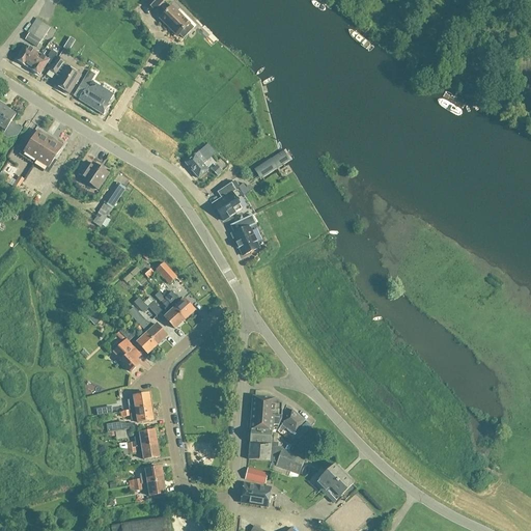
[(147,0),(146,2),(155,10),(164,0),(147,0)]
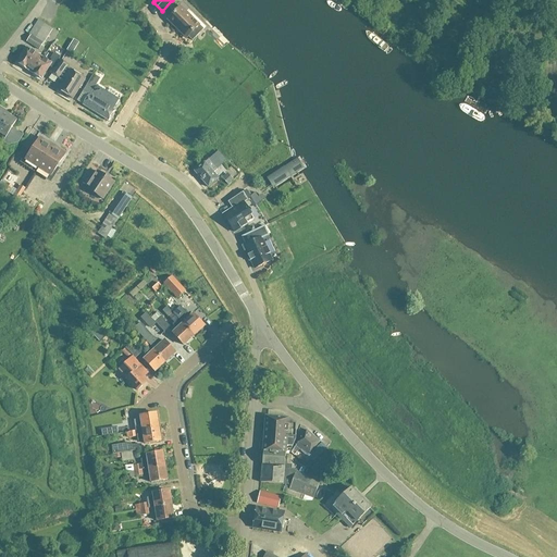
[(202,29),(185,12),(180,7),(168,20),(186,38),(187,36),(192,40),(202,29)]
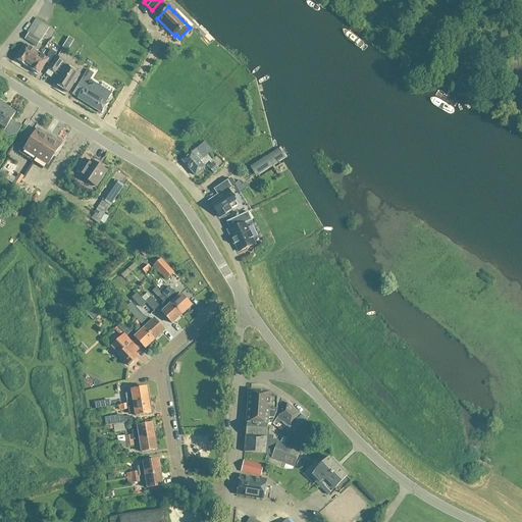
[(33,41),(35,42),(37,39),(40,41),(49,27),(36,18),(27,33),(29,34),(24,39),(32,44),(33,41)]
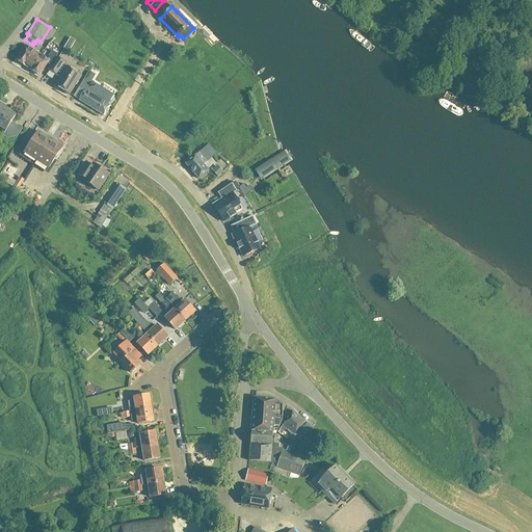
[(31,70),(41,55),(26,46),(17,60),(31,70)]
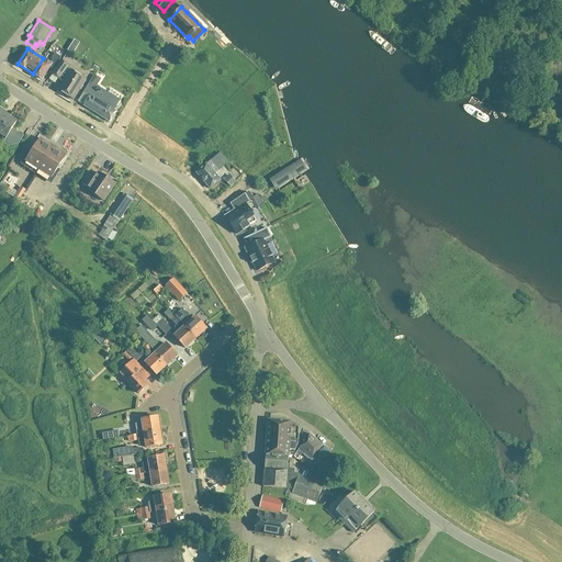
[(43,58),(33,74),(42,79),(49,67),(53,69),(60,57),(55,54),(51,59),(52,60),(51,63),(43,58)]
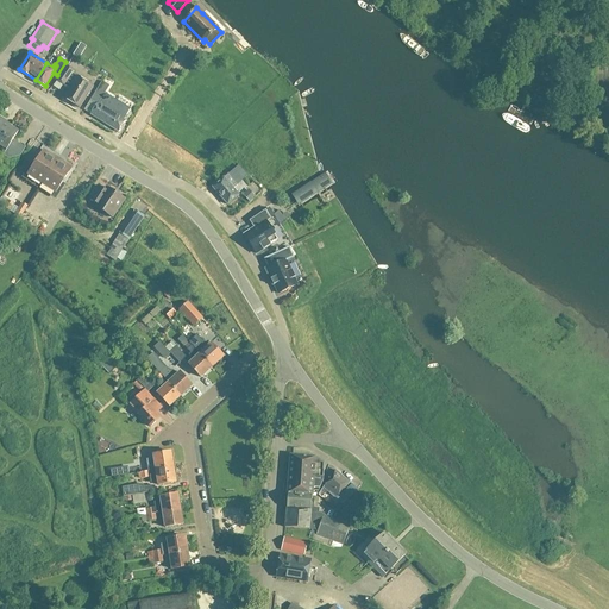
[(62,85),(63,86),(68,89),(63,98),(79,107),(92,86),(76,76),(71,73),(74,70),(67,66),(56,79),(63,83),(62,85)]
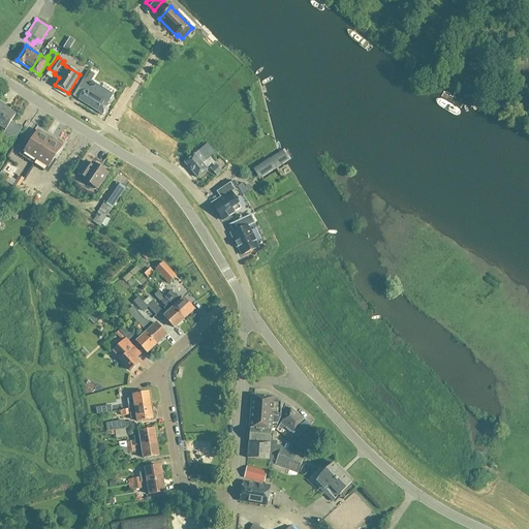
[(89,63),(86,71),(93,74),(97,67),(89,63)]
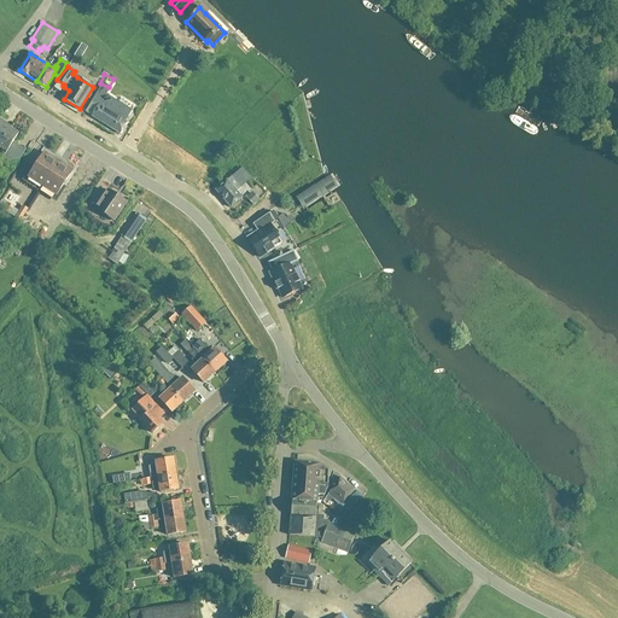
[(101,86),(99,89),(92,100),(98,105),(92,116),(120,133),(126,122),(126,121),(132,110),(126,106),(128,103),(122,99),(120,103),(105,93),(106,89),(101,86)]
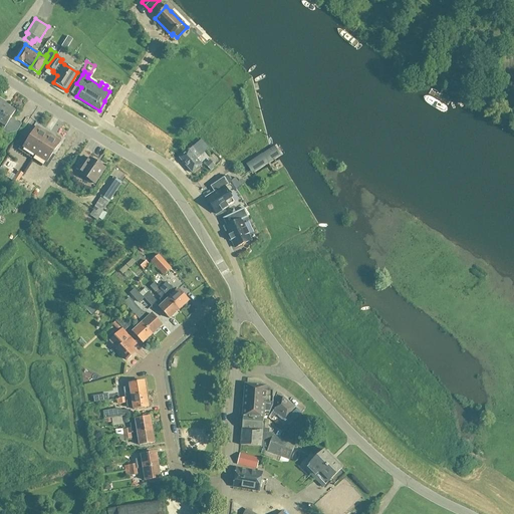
[(0,98),(0,121),(5,125),(15,110),(5,104),(6,102),(0,98)]
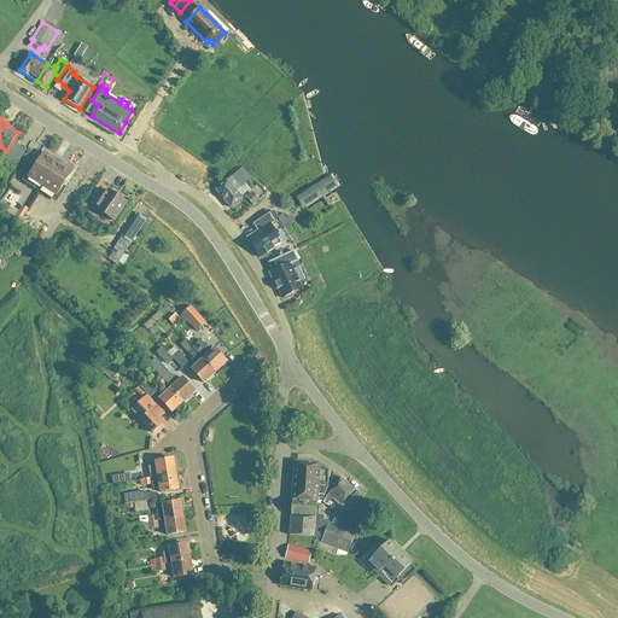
[(42,186),(58,162),(44,152),(28,176),(42,186)]
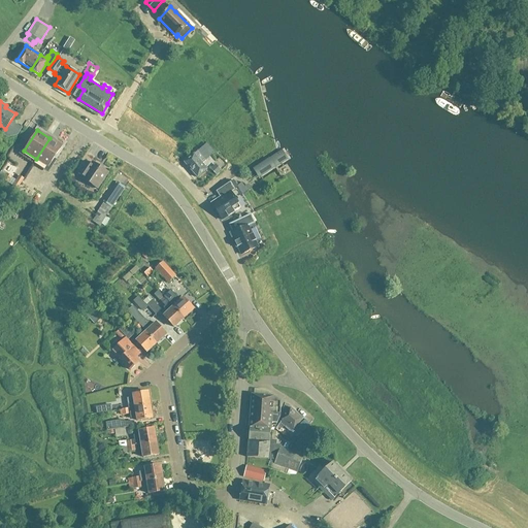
[(50,138),(36,159),(47,166),(62,145),(50,138)]
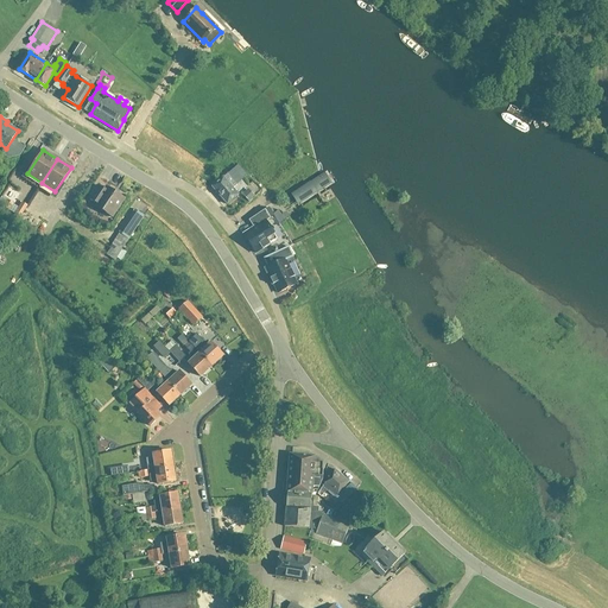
[(297,206),(336,181),(328,169),(316,177),(289,194),(297,206)]
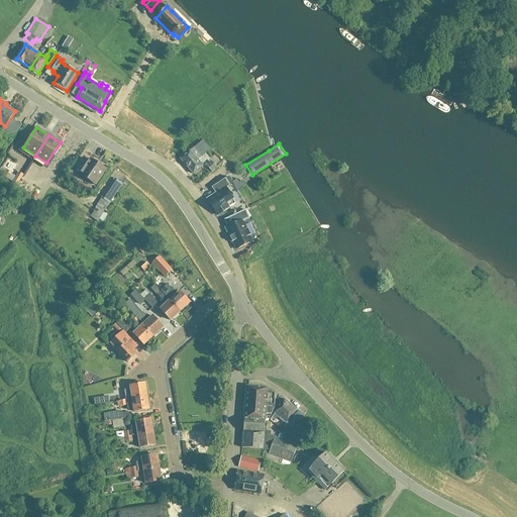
[(189,150),(183,157),(180,159),(193,174),(202,165),(198,160),(201,157),(193,147),(190,150),(189,150)]
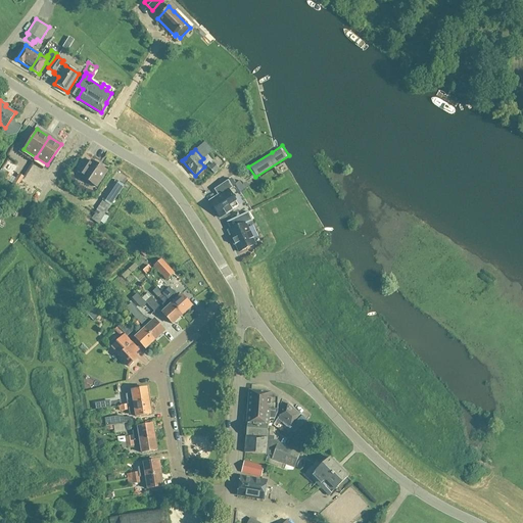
[(89,162),(84,158),(76,171),(82,174),(80,176),(96,187),(107,171),(91,159),(89,162)]
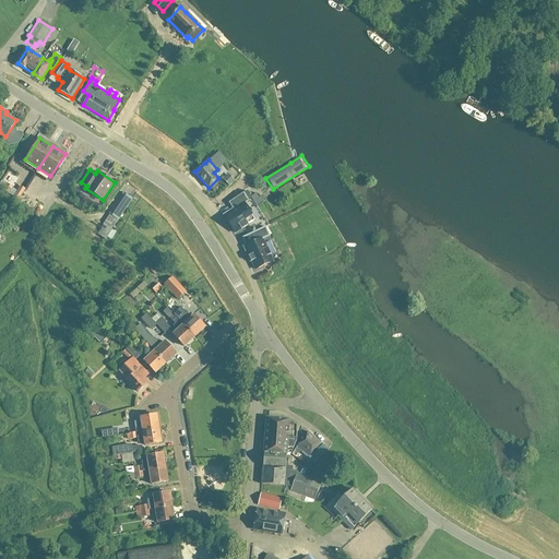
[(109,214),(102,226),(92,221),(87,226),(97,234),(105,239),(132,198),(123,192),(109,213),(109,214)]
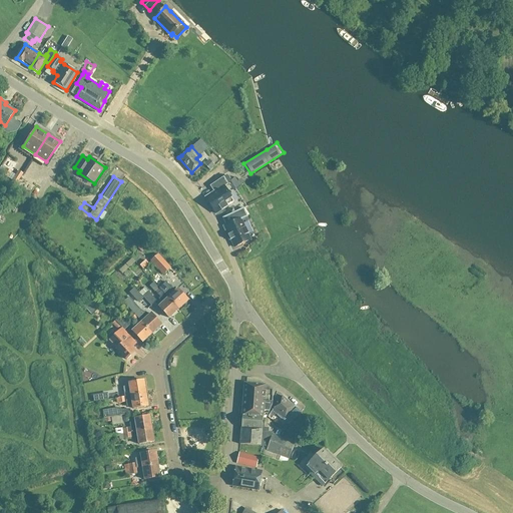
[(235,188),(240,185),(237,180),(234,176),(229,179),(235,188)]
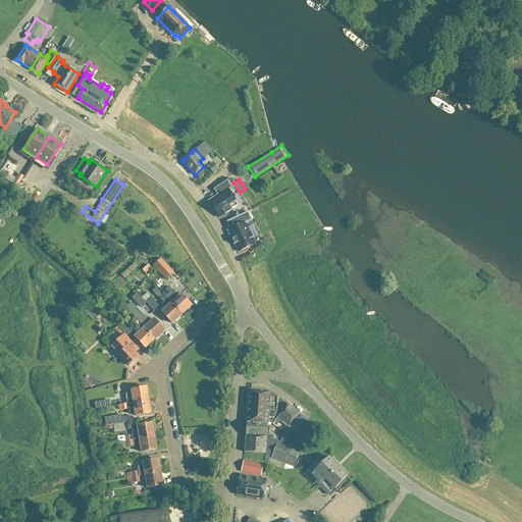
[(230,188),(226,180),(213,190),(217,196),(209,201),(219,217),(238,206),(227,190),(230,188)]
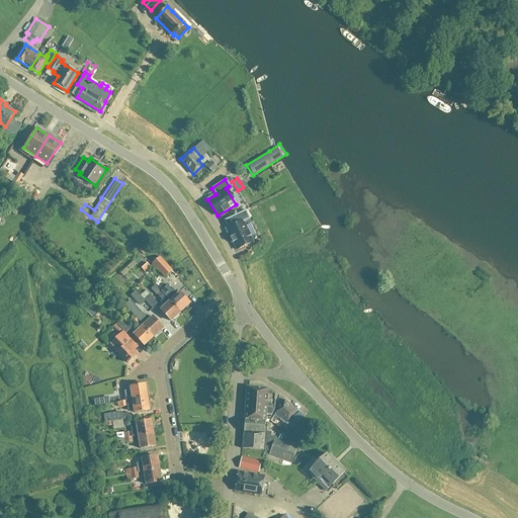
[(231,237),(237,249),(252,242),(243,222),(249,219),(246,210),(233,217),(236,224),(226,229),(230,238),(231,237)]
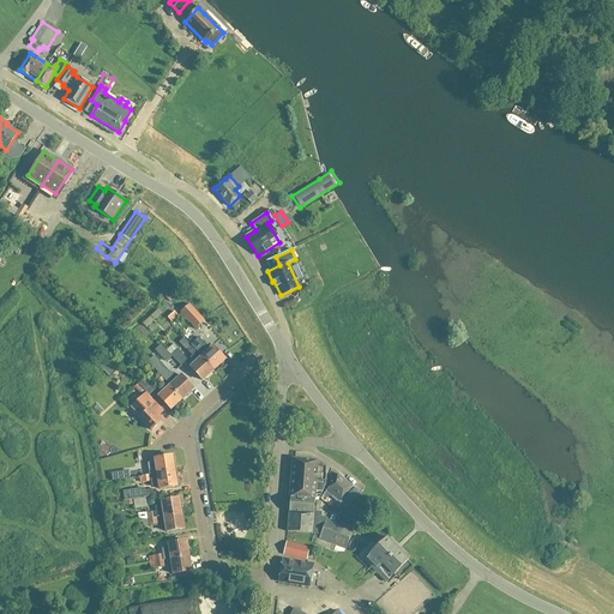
[(196,329),(204,320),(188,304),(180,312),(196,329)]
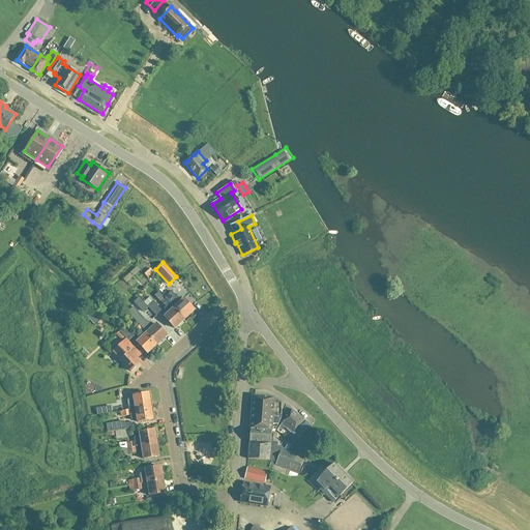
[(133,276),(140,271),(136,266),(128,272),(133,276)]
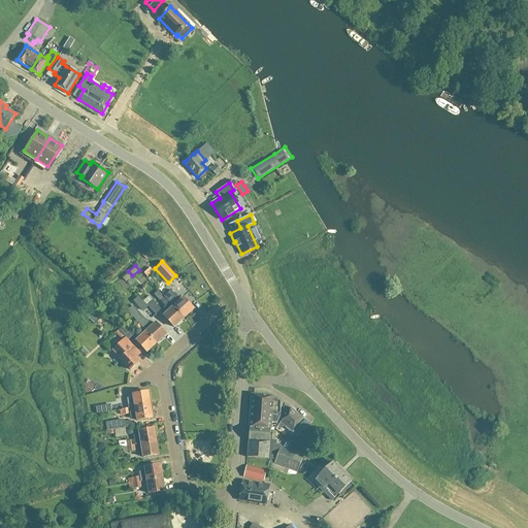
[(150,266),(142,271),(146,277),(154,272),(150,266)]
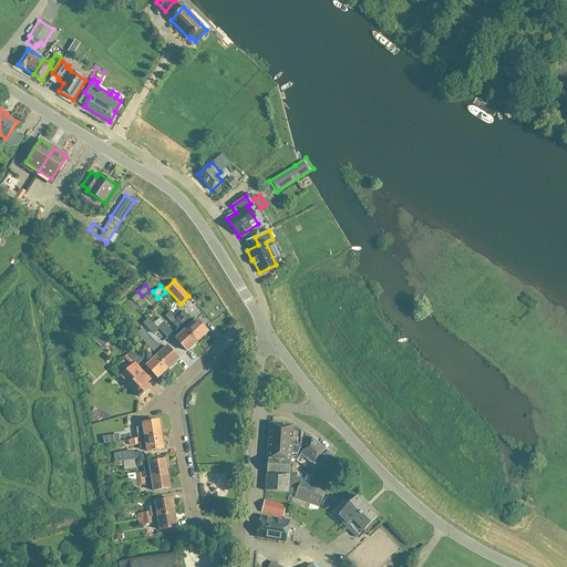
[(182,325),(175,318),(171,321),(177,328),(175,330),(177,332),(175,333),(177,337),(175,339),(186,351),(197,341),(186,329),(182,325)]
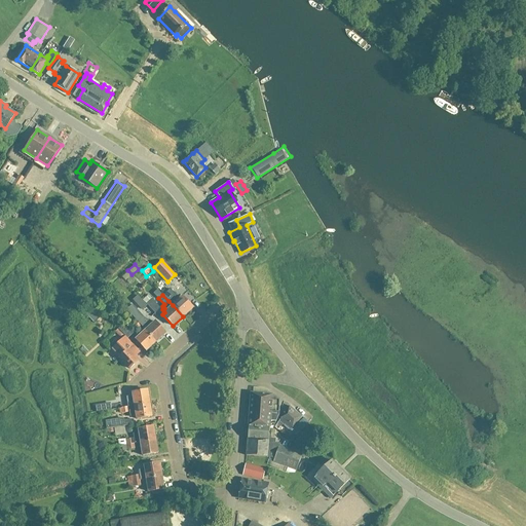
[(173,305),(183,316),(192,307),(182,296),(173,305)]
